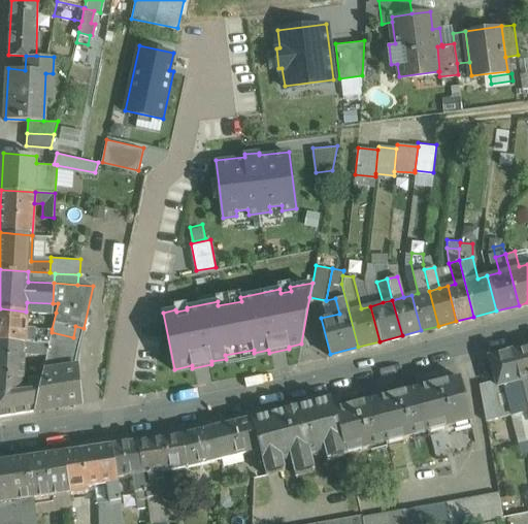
[(26,312),(0,308),(0,339),(25,341),(26,327),(26,312)]
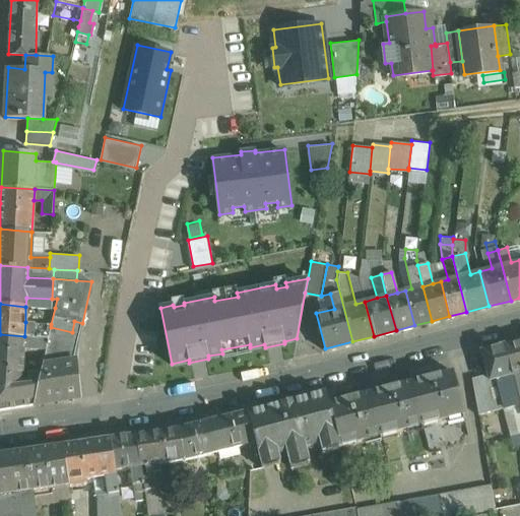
[(72,332),(51,327),(48,337),(46,348),(42,365),(74,360),(82,323),(74,321),(72,332)]
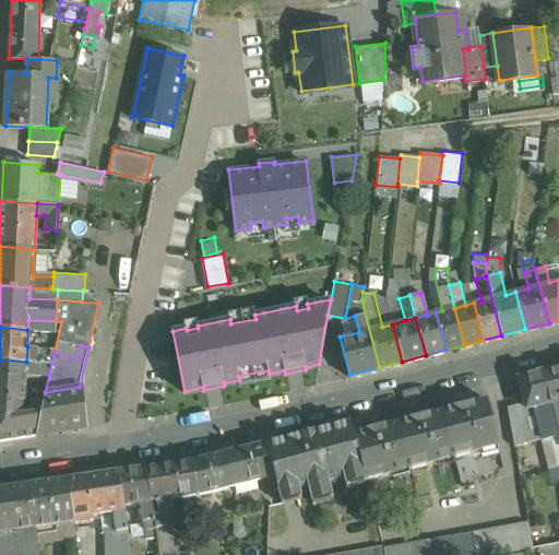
[(55,349),(27,346),(26,362),(51,363),(55,352),(55,349)]
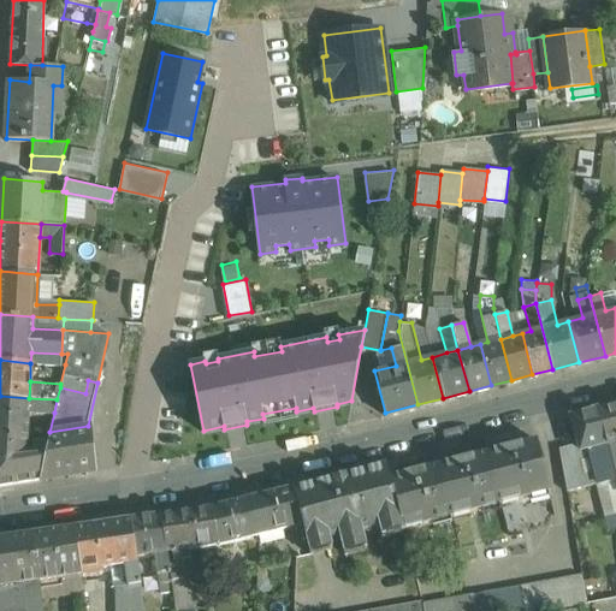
[(29,398),(0,396),(0,426),(27,428),(28,411),(29,398)]
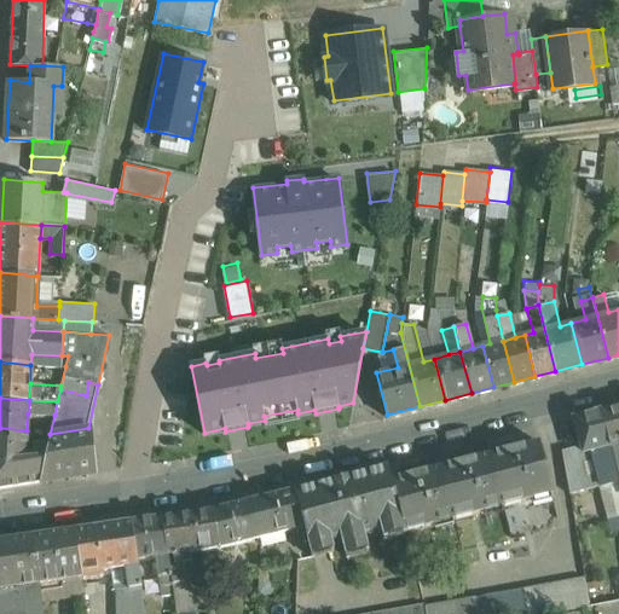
[(57,401),(29,400),(28,413),(55,415),(57,401)]
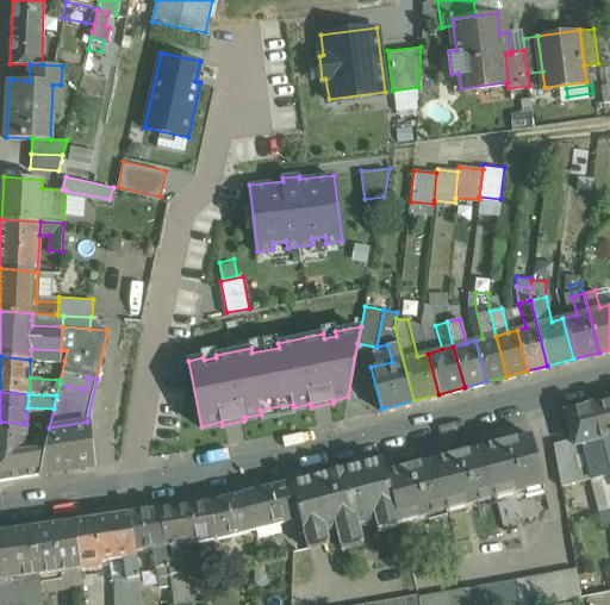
[(609,398),(592,404),(609,467),(609,466),(609,398)]
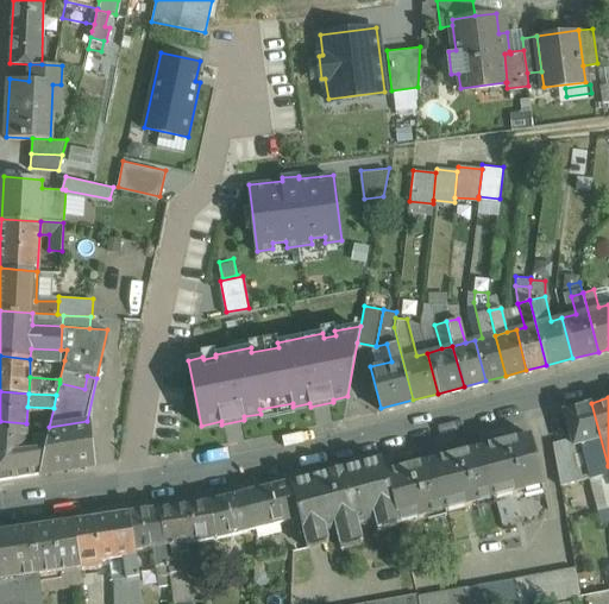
[(591,402),(565,409),(571,436),(573,444),(582,441),(590,476),(597,503),(608,499),(608,472),(608,466),(591,403),(591,402)]
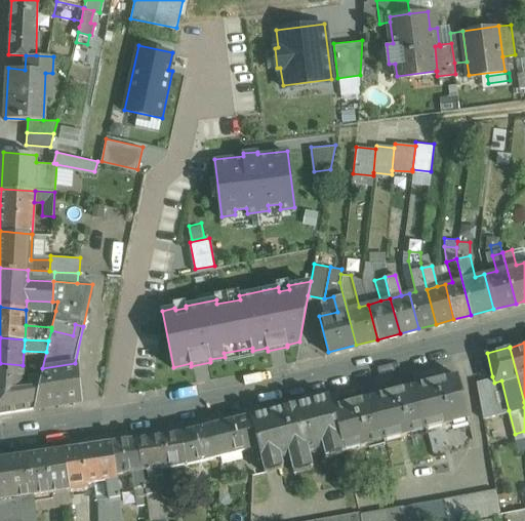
[(23,365),(0,363),(0,411),(34,406),(38,387),(22,388),(23,365)]
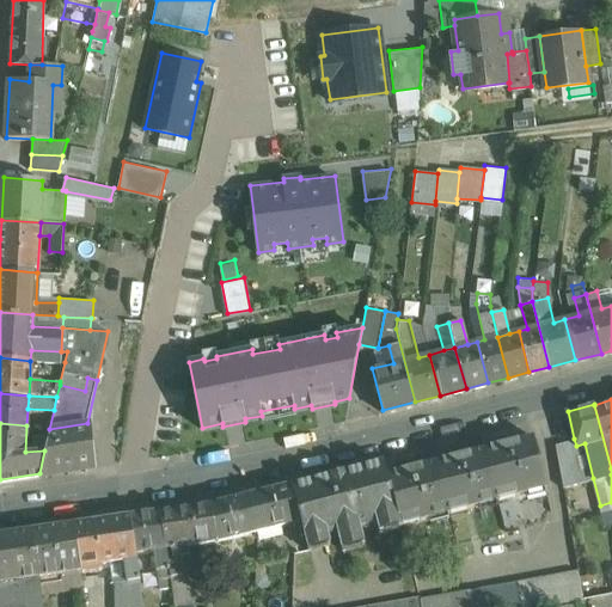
[(87,423),(49,429),(44,451),(40,473),(95,465),(91,423),(87,423)]
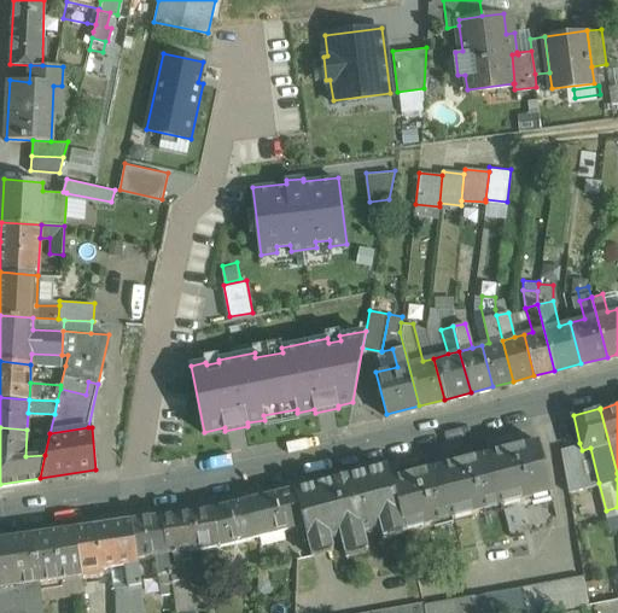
[(540,441),(489,453),(502,503),(531,496),(530,490),(548,485),(549,491),(552,490),(540,441)]
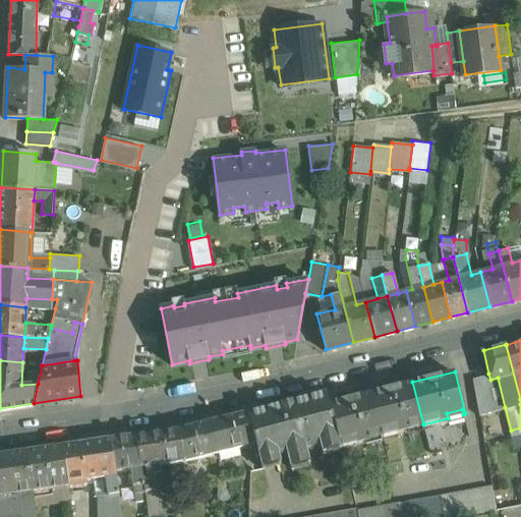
[(490,380),(488,374),(472,378),(479,414),(505,407),(498,378),(490,380)]
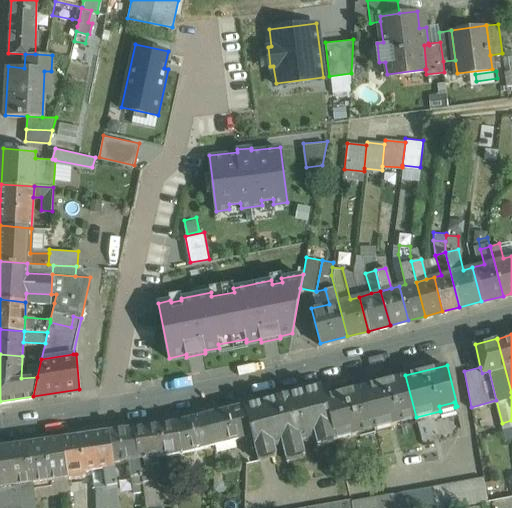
[(405,375),(365,386),(375,428),(399,421),(398,417),(414,413),(415,417),(416,417),(405,375)]
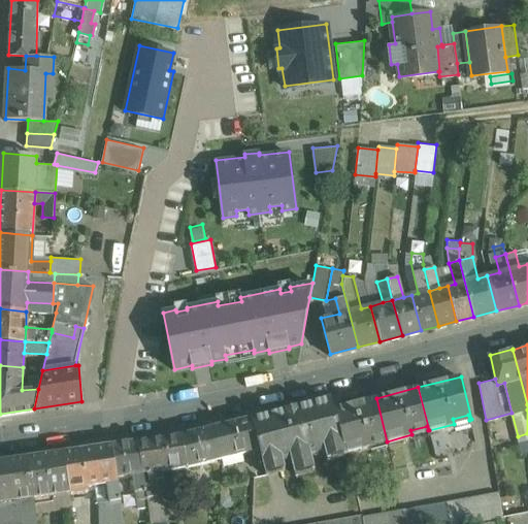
[(331,396),(251,418),(259,449),(266,473),(285,468),(283,460),(291,458),(295,472),(315,468),(310,453),(325,449),(327,457),(345,452),(334,408),(331,396)]
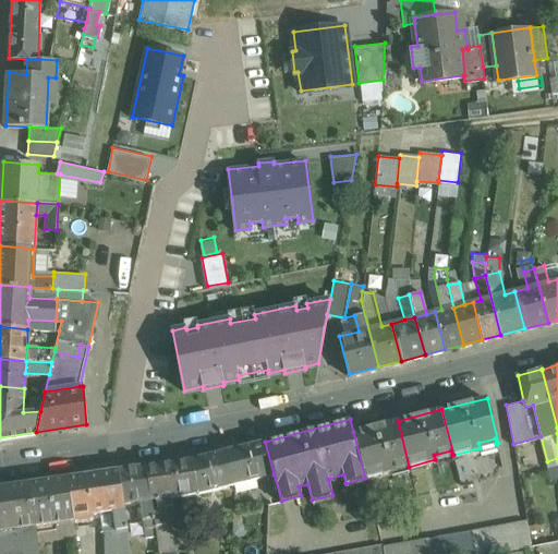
[(398,421),(353,432),(365,478),(391,471),(390,466),(407,462),(408,467),(409,467),(398,421)]
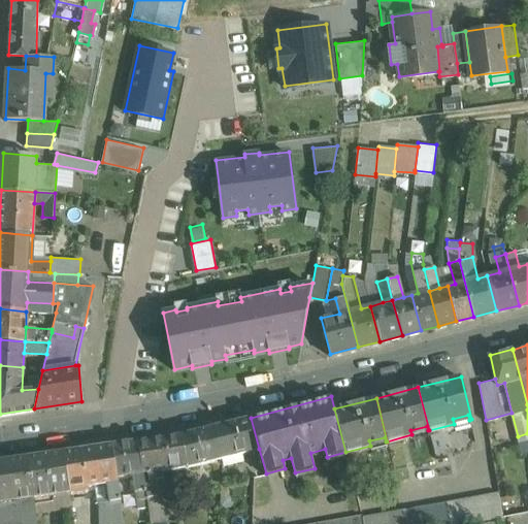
[(251,417),(216,426),(224,456),(224,458),(259,449),(251,418),(251,417)]
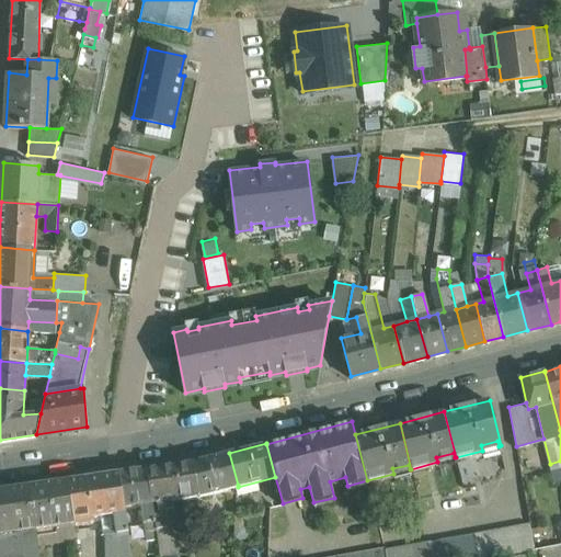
[(229,453),(193,462),(198,496),(238,487),(238,485),(229,453)]
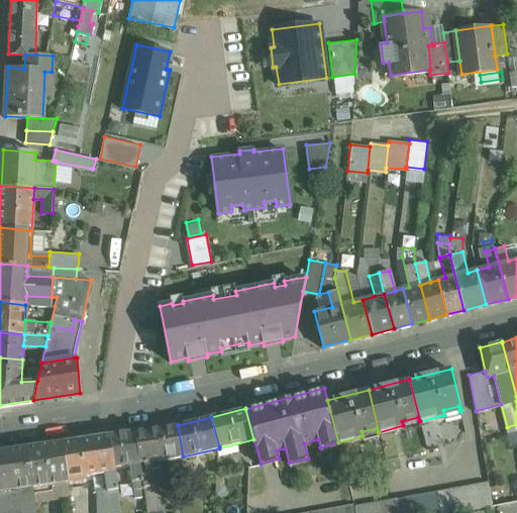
[(516,424),(507,427),(509,438),(516,435),(516,424)]
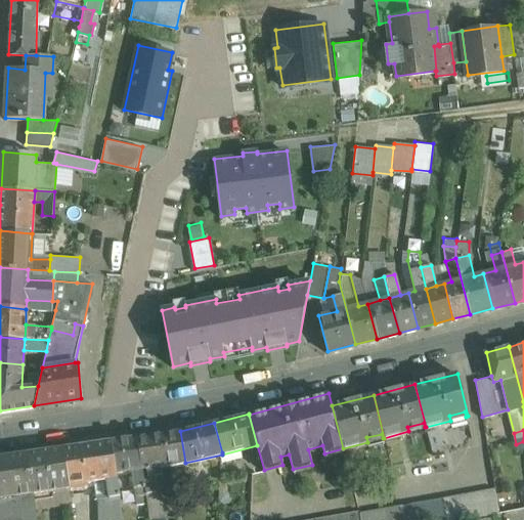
[(180,431),(137,437),(141,468),(145,492),(165,489),(161,467),(185,463),(180,431)]
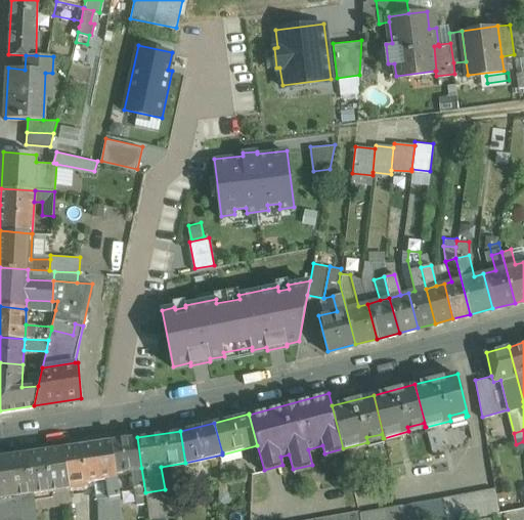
[(137,437),(112,441),(117,472),(131,470),(141,468),(137,437)]
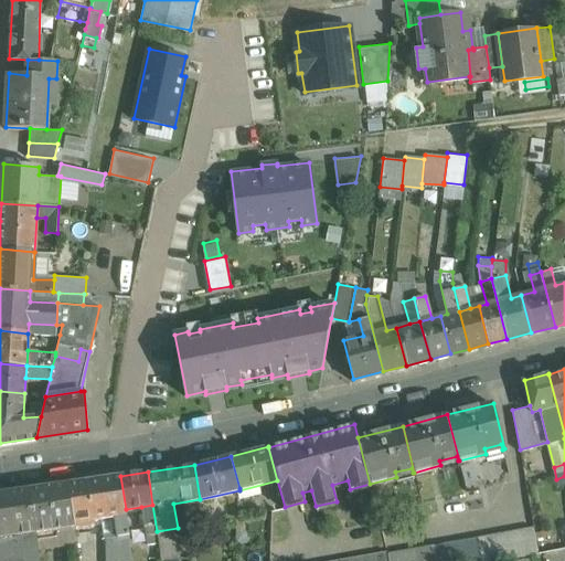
[(120,476),(67,484),(75,527),(94,525),(94,519),(116,516),(118,535),(129,532),(128,515),(127,515),(126,509),(120,476)]
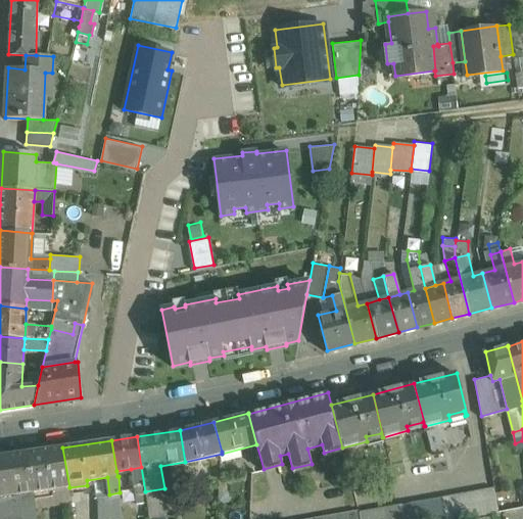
[(62,446),(27,452),(33,492),(69,487),(62,447),(62,446)]
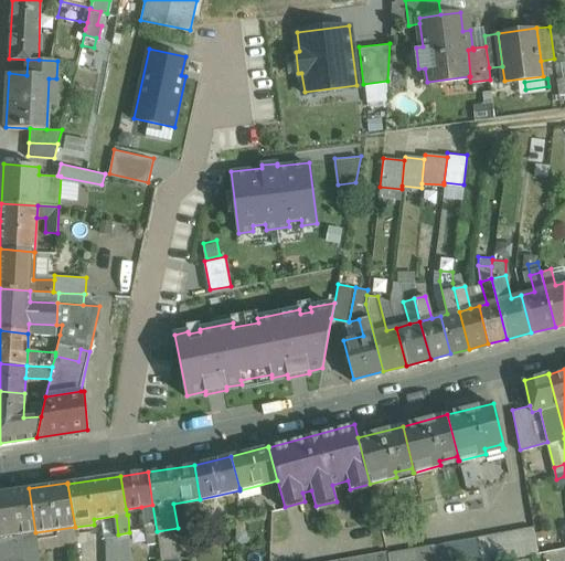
[(29,488),(0,491),(0,560),(39,560),(40,559),(35,532),(29,488)]
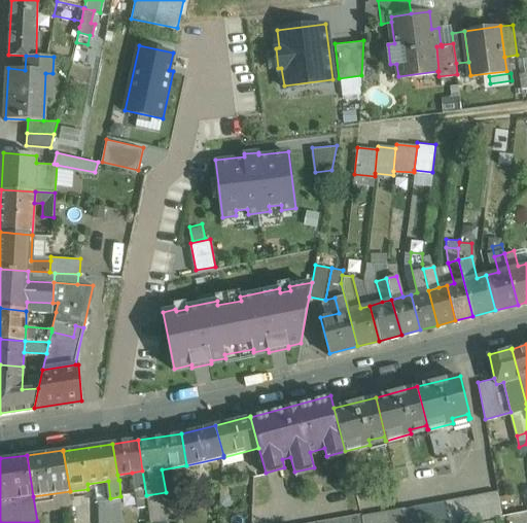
[(142,471),(132,473),(134,484),(133,484),(135,497),(136,500),(140,500),(139,496),(146,495),(142,471)]
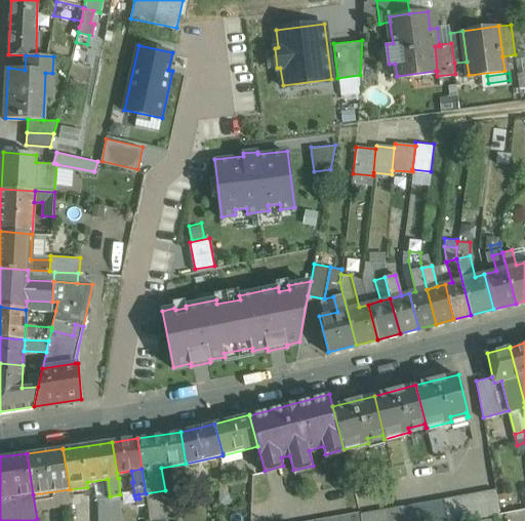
[(495,488),(360,513),(361,520),(449,520),(500,512),(495,488)]
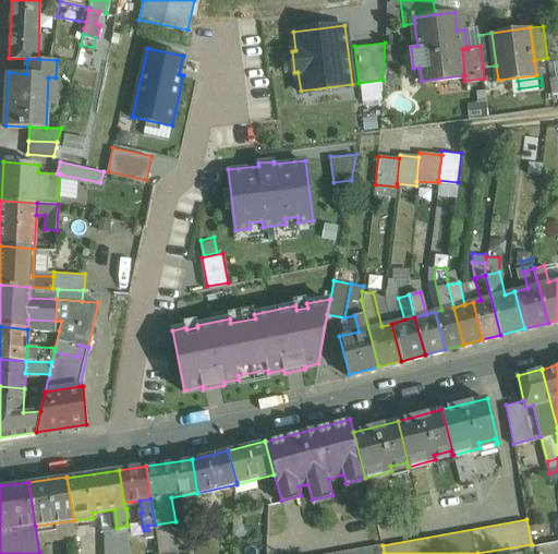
[(117,528),(107,530),(106,553),(129,553),(129,538),(128,526),(117,528)]
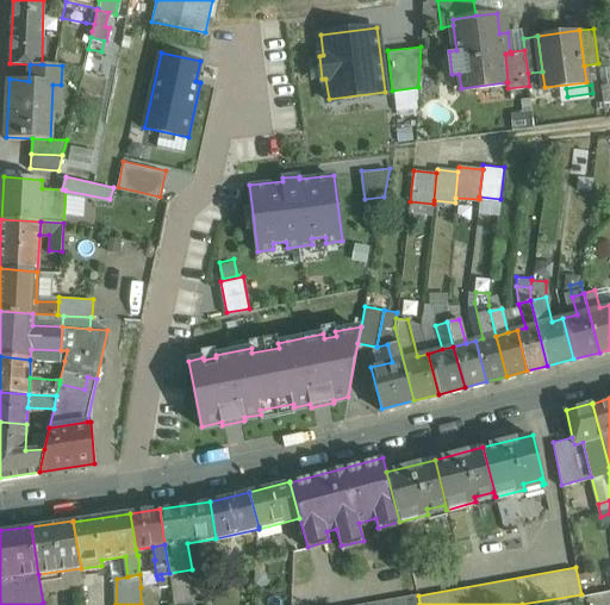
[(192,584),(172,586),(172,587),(173,587),(173,603),(192,600),(192,584)]
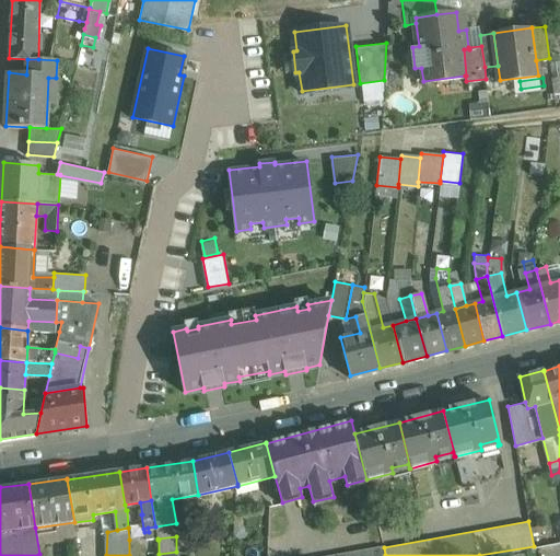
[(383,544),(371,546),(372,555),(385,555),(384,547),(383,544)]
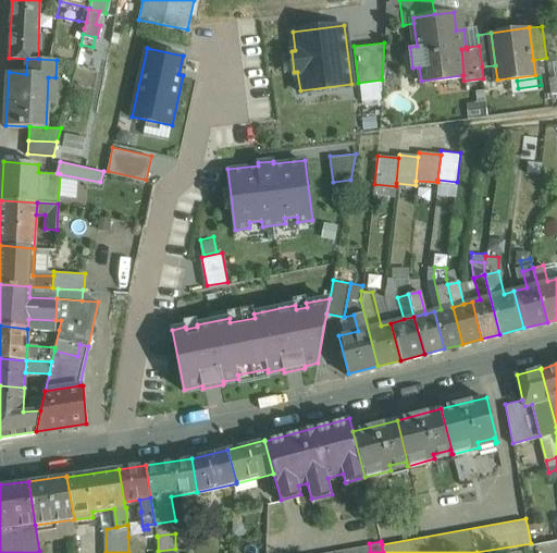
[(370,552),(369,543),(316,552),(370,552)]
